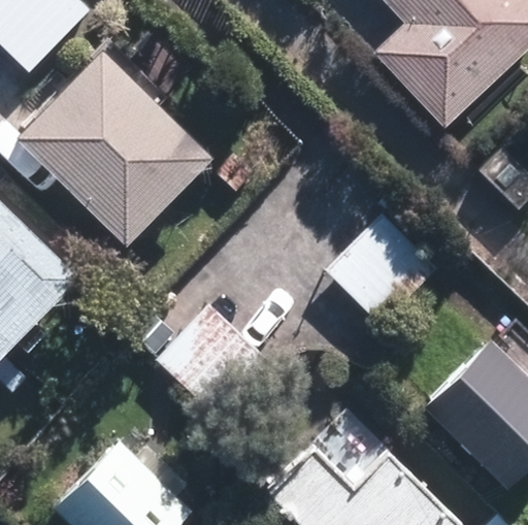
[(76,0),(0,0),(0,44),(30,73),(90,11),(76,0)]
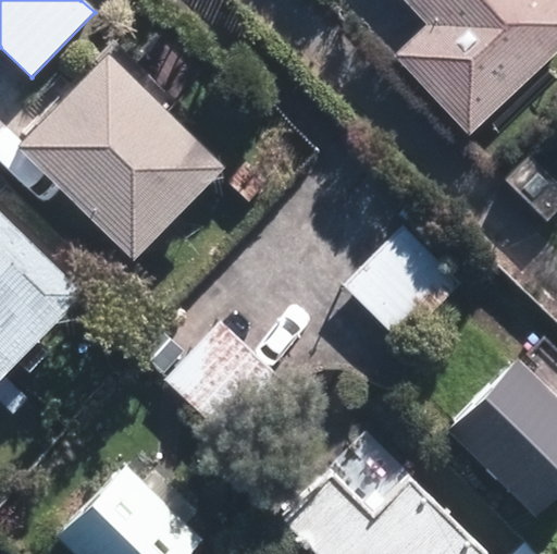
[(556,0),(404,0),(426,24),(392,57),(467,137),(556,53),(556,0)]
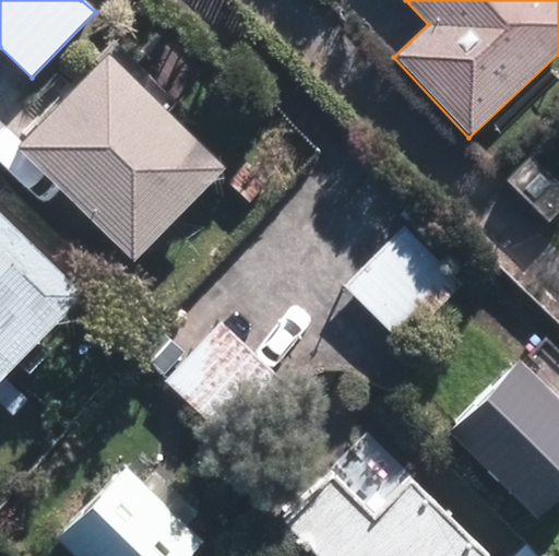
[(109,54),(20,148),(137,258),(227,165),(109,54)]
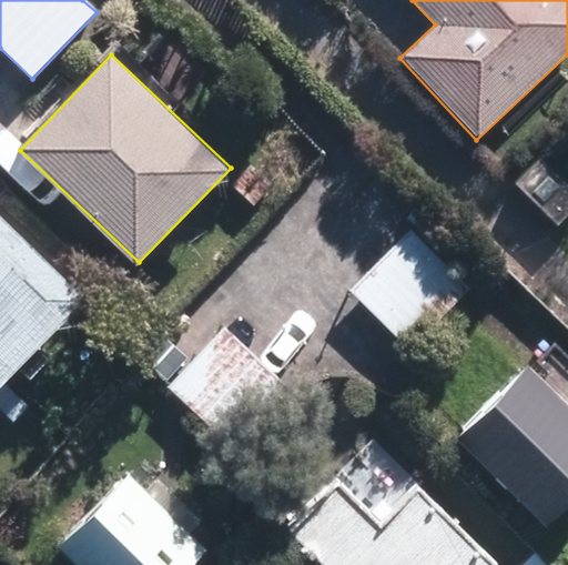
[(0,210),(0,385),(88,294),(0,210)]
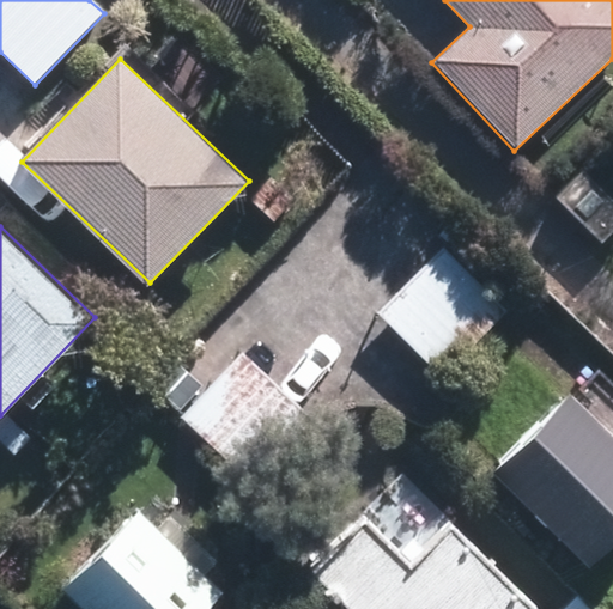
[(447,248),(376,318),(456,399),(528,328),(447,248)]
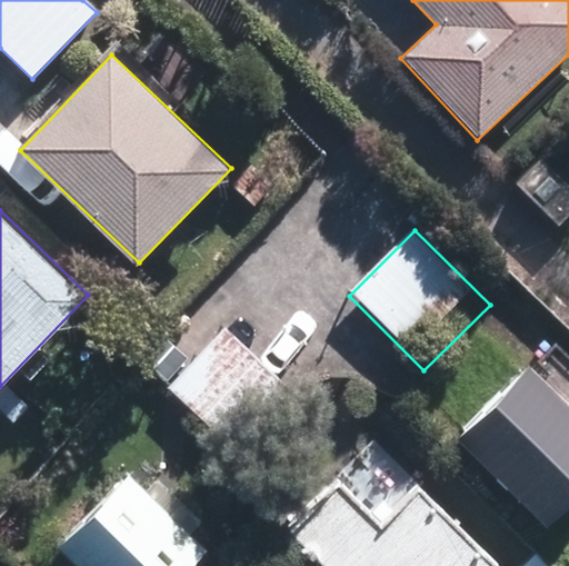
[(227,328),(169,390),(237,453),(295,390),(227,328)]
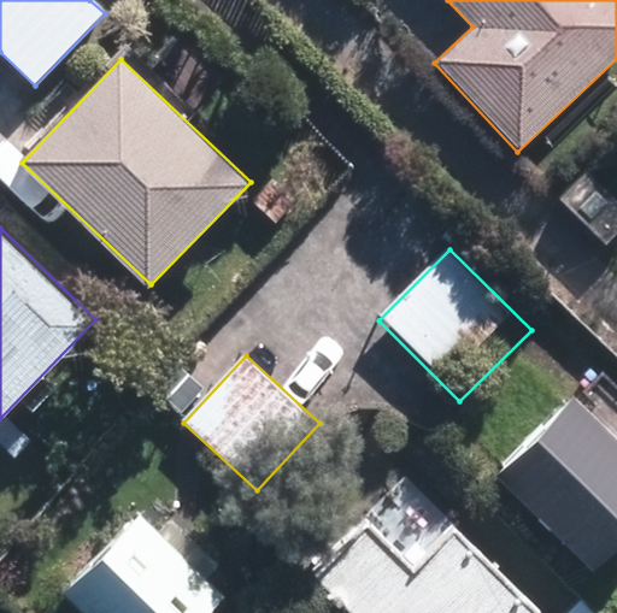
[(616,543),(616,440),(573,396),(494,476),(591,571),(616,543)]
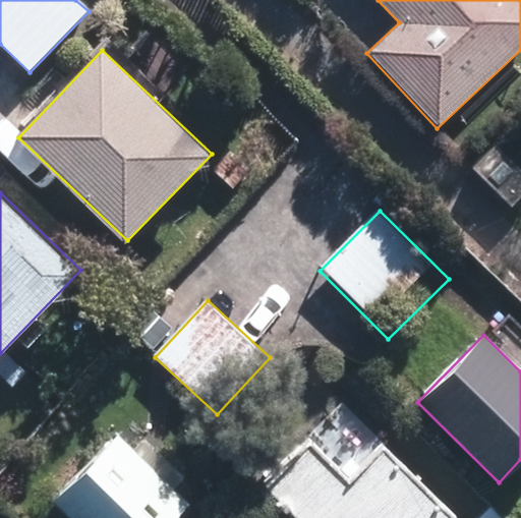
[(458,517),(340,404),(261,486),(293,517),(458,517)]
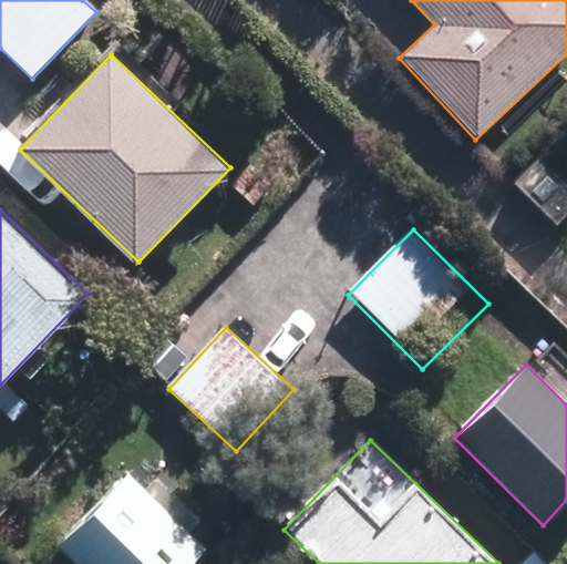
[(130,474),(59,545),(78,563),(193,563),(207,550),(130,474)]
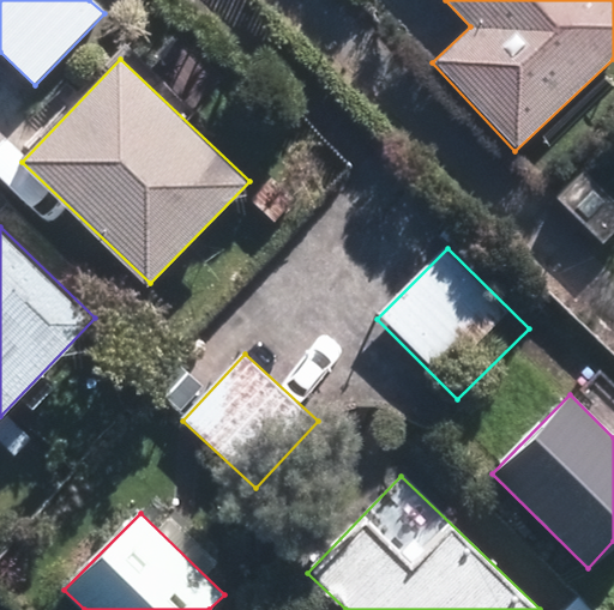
All buildings are outlined.
